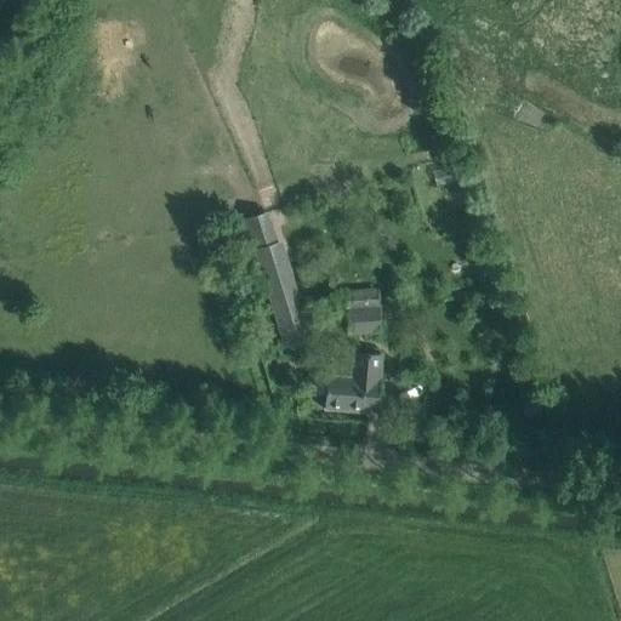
[(268,212),(244,220),(254,251),(255,250),(274,244),(278,243),(268,212)]
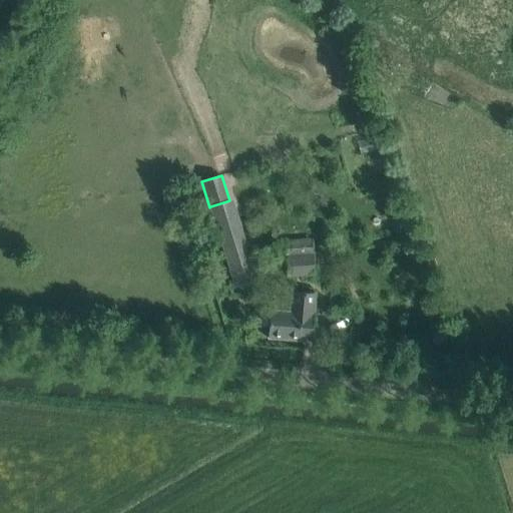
[(235,286),(250,281),(257,279),(232,199),(229,200),(226,201),(210,206),(235,286)]
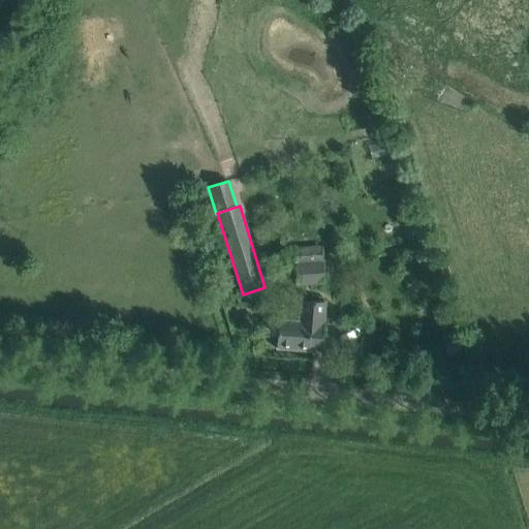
[(294,261),(323,259),(322,246),(293,248),(294,261)]
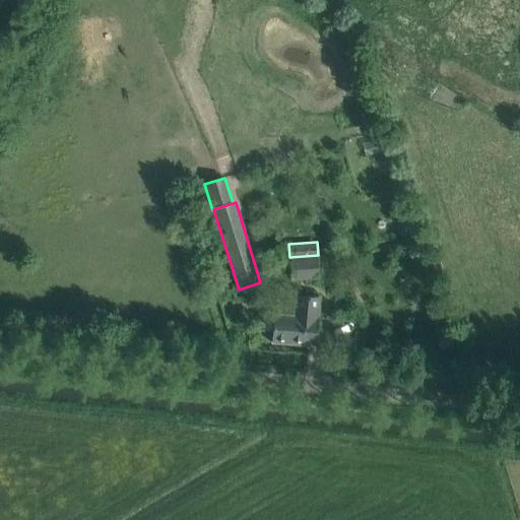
[(320,279),(318,255),(289,257),(291,281),(320,279)]
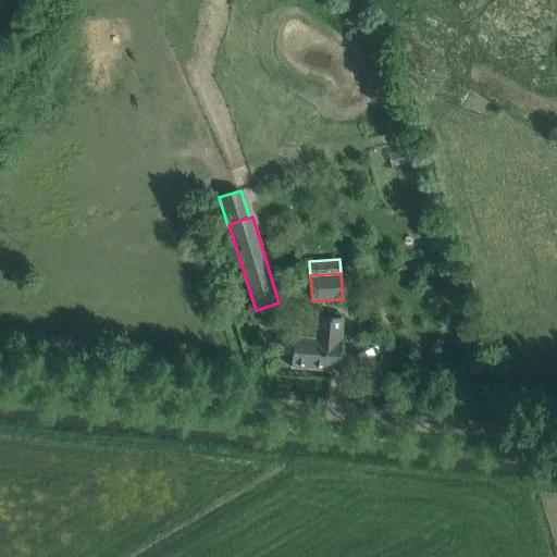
[(316,317),(314,338),(294,336),(294,337),(279,336),(276,354),(292,355),(292,367),(330,370),(339,370),(343,318),(322,317),(316,317)]
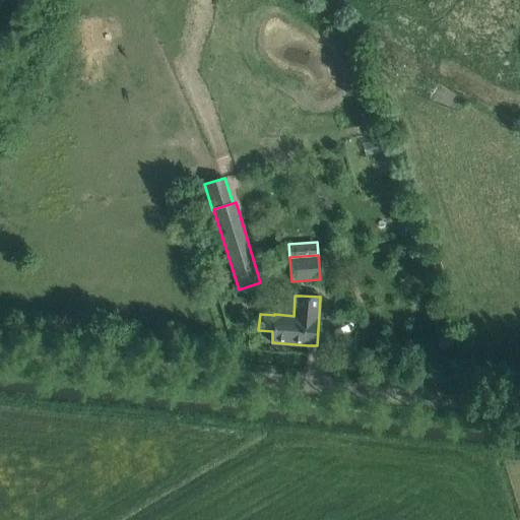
All buildings are outlined.
